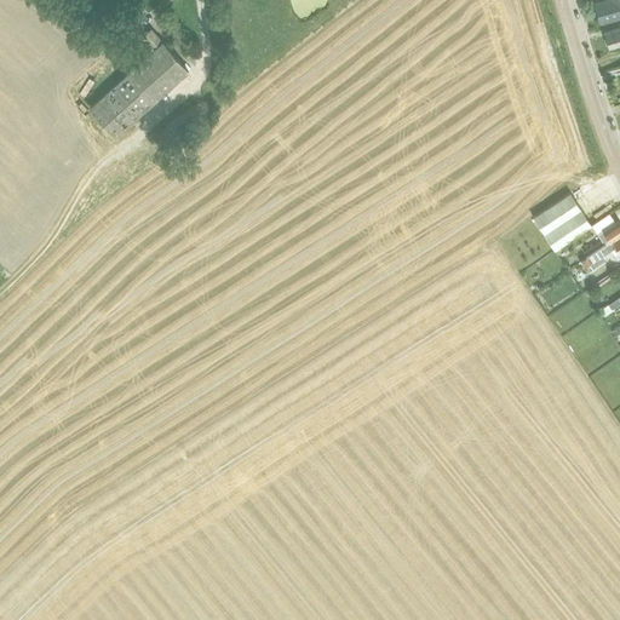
[(619,0),(606,0),(595,4),(600,22),(619,16),(619,0)]
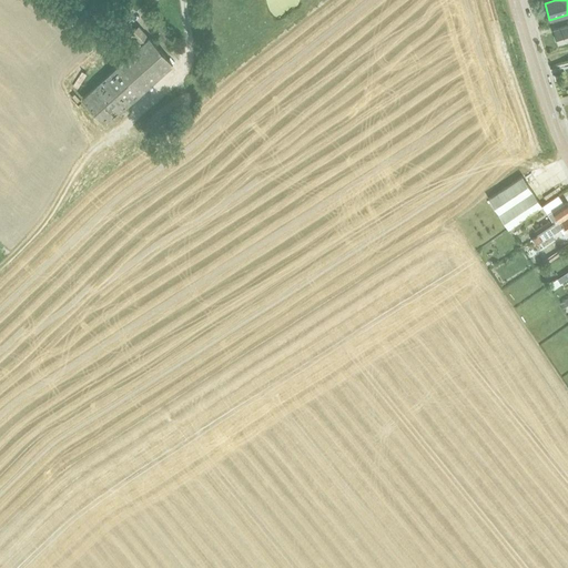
[(567,40),(567,39),(567,21),(567,22),(567,24),(553,29),(557,43),(567,40)]
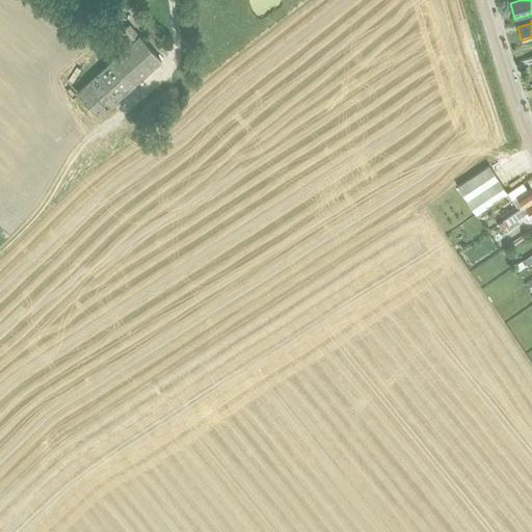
[(112,34),(122,26),(116,21),(107,28),(112,34)]
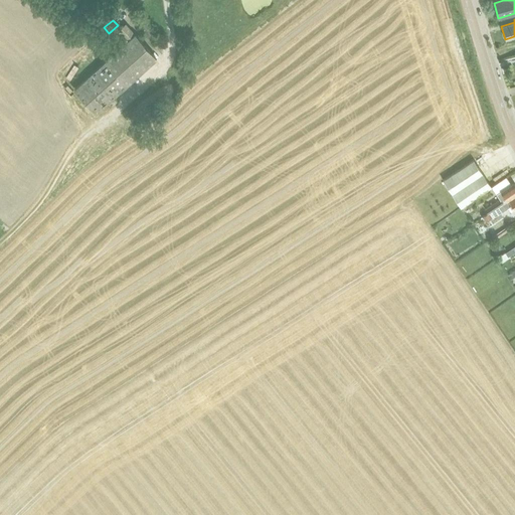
[(125,42),(147,66),(156,58),(125,23),(117,30),(127,41),(125,42)]
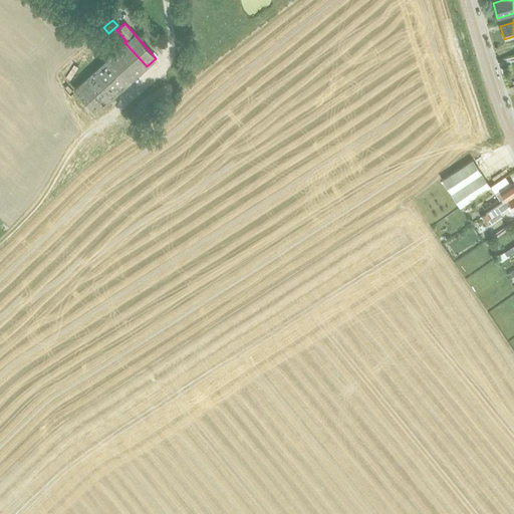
[(95,112),(124,86),(102,62),(74,88),(95,112)]
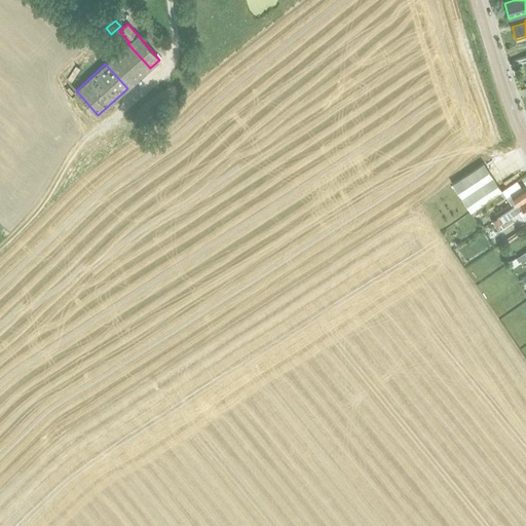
[(480,204),(500,190),(483,163),(452,184),(471,212),(472,211),(475,209),(475,208),(480,204)]
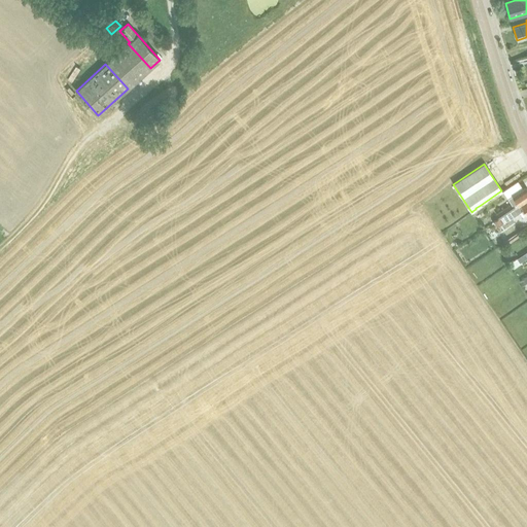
[(512,204),(503,209),(498,212),(501,216),(526,199),(526,189),(525,186),(522,188),(517,181),(502,190),(512,204)]
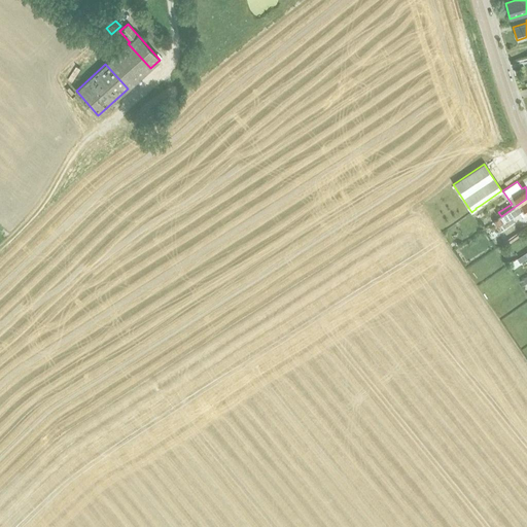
[(500,217),(503,222),(514,216),(523,209),(526,214),(526,199),(501,216),(500,217)]
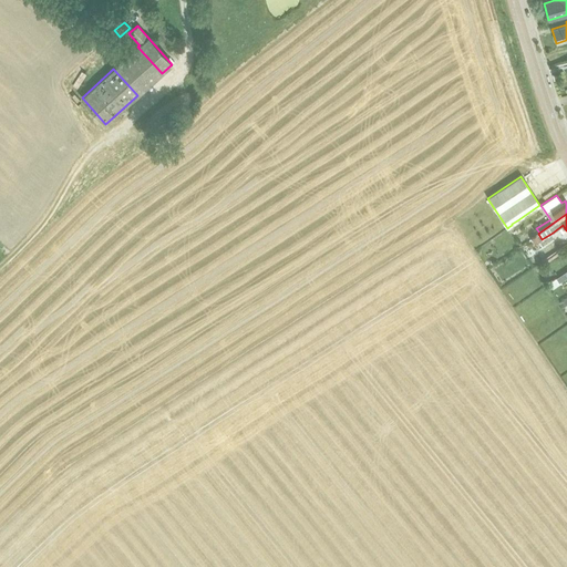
[(537,234),(531,239),(534,245),(542,239),(537,234)]
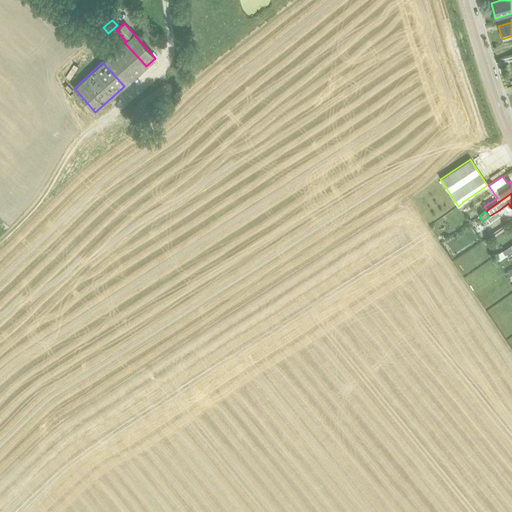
[(502,227),(492,234),(494,236),(504,229),(502,227)]
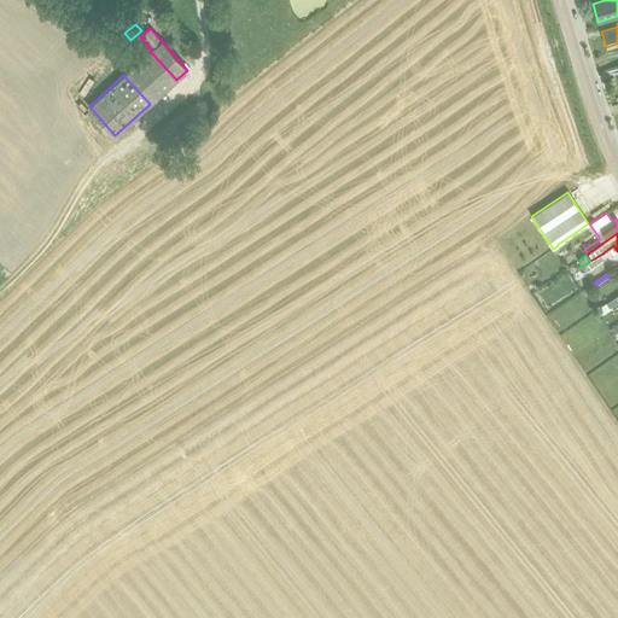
[(617,293),(606,303),(611,310),(617,304),(617,303),(617,301),(617,293)]
